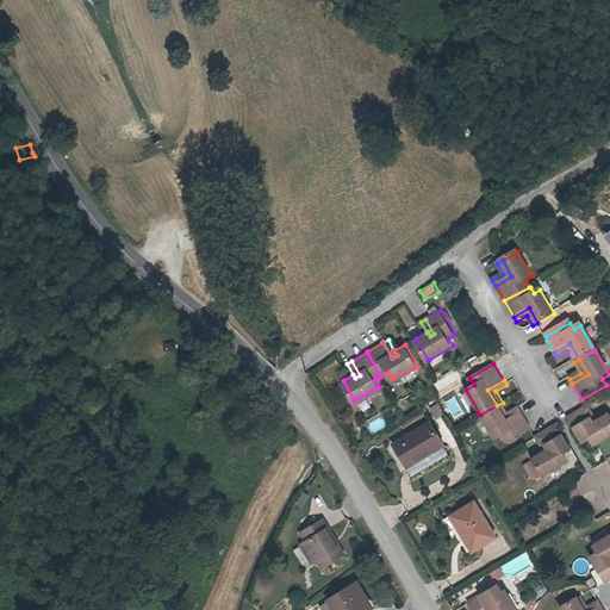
[(503,403),(497,405),(505,419),(521,411),(518,408),(508,412),(503,403)]
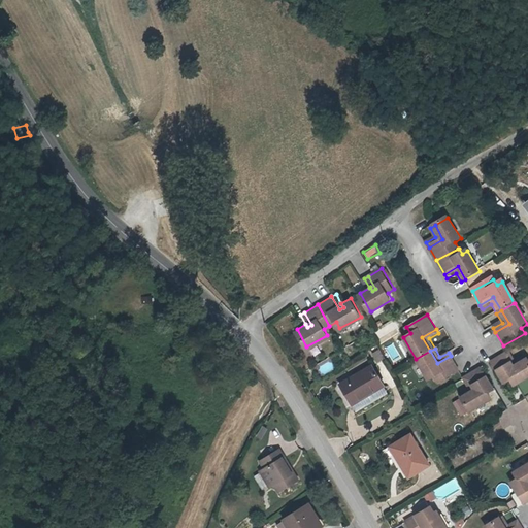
[(458,370),(451,356),(437,363),(430,351),(416,359),(427,380),(434,375),(437,382),(458,370)]
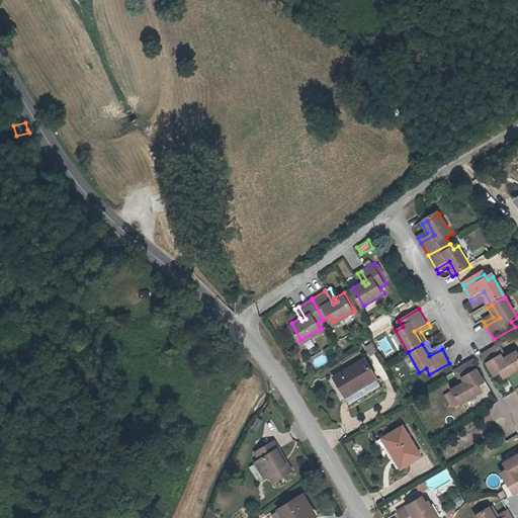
[(499,347),(496,349),(504,362),(517,354),(515,350),(505,356),(499,348),(499,347)]
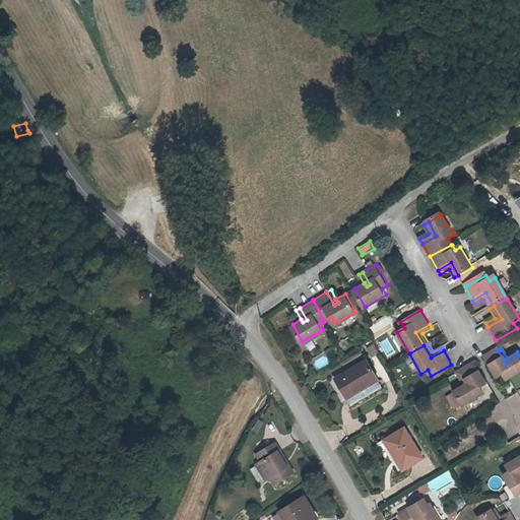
[(519,374),(519,355),(506,364),(498,350),(483,359),(496,379),(503,376),(506,382),(519,374)]
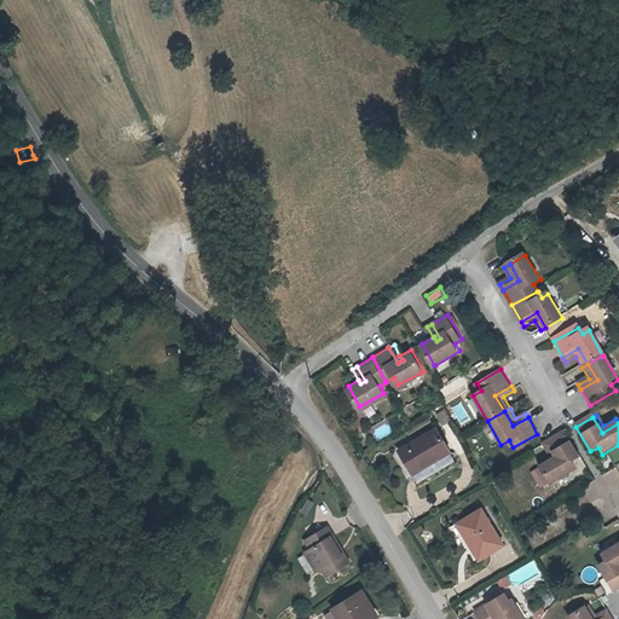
[(410,474),(447,451),(434,428),(397,450),(410,474)]
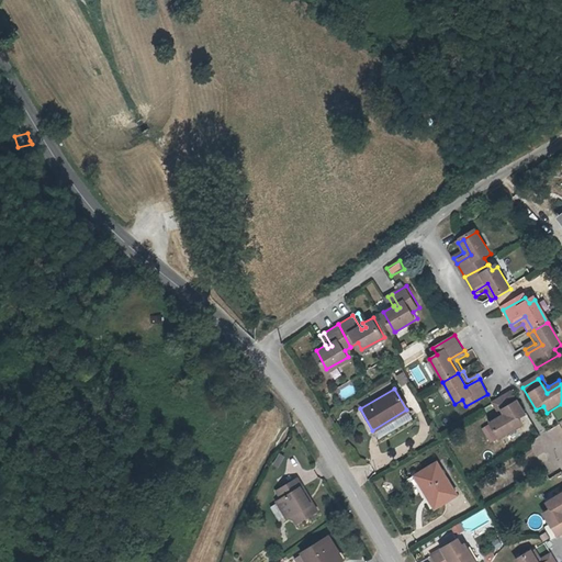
[(505,416),(491,425),(498,439),(521,426),(518,419),(525,416),(512,394),(497,402),(505,416)]
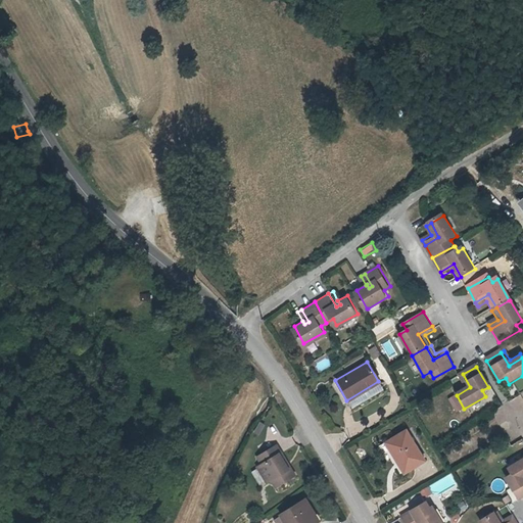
[(454,391),(457,395),(470,387),(463,374),(460,376),(464,385),(454,391)]
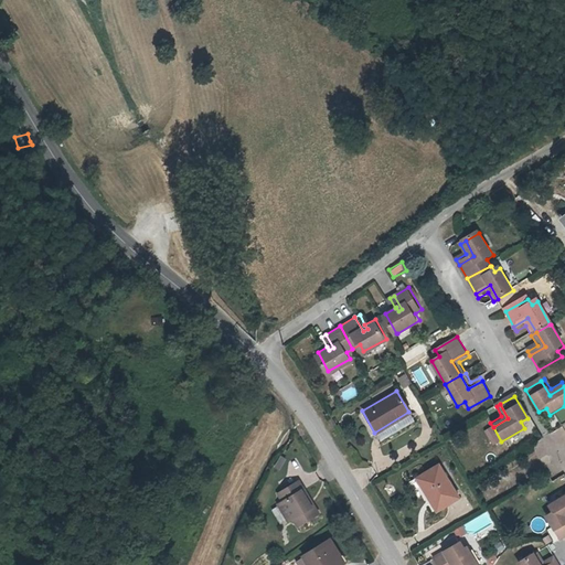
[(414,420),(408,412),(374,433),(380,441),(414,420)]
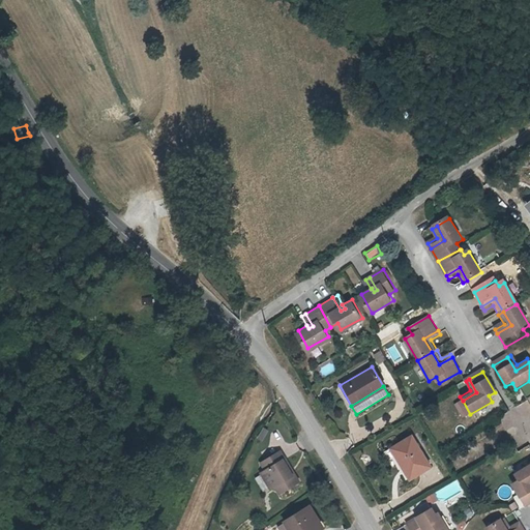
[(262,441),(268,431),(262,428),(257,437),(262,441)]
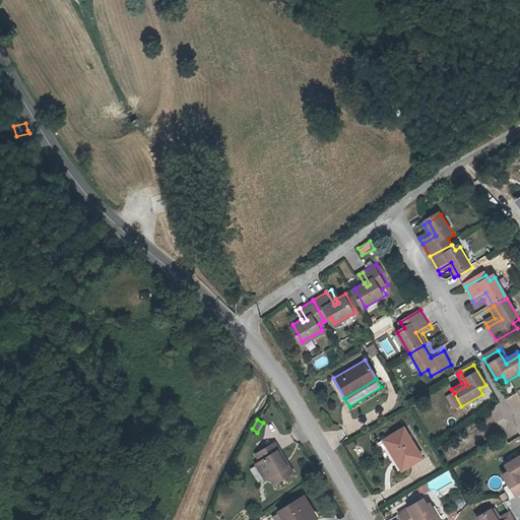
[(421,458),(403,428),(383,440),(401,470),(421,458)]
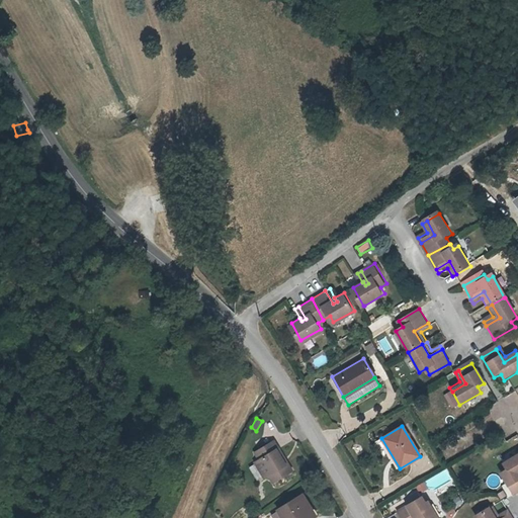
[(258,463),(253,466),(262,480),(267,478),(271,484),(290,472),(286,465),(284,466),(275,452),(276,451),(272,445),(254,456),(258,463)]
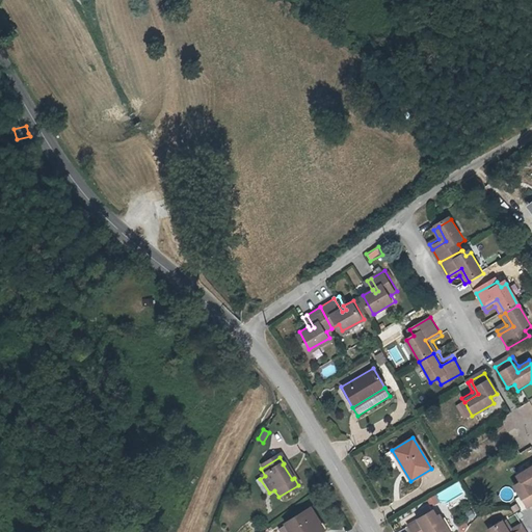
[(526,507),(531,504),(531,467),(516,476),(521,482),(513,486),(526,507)]
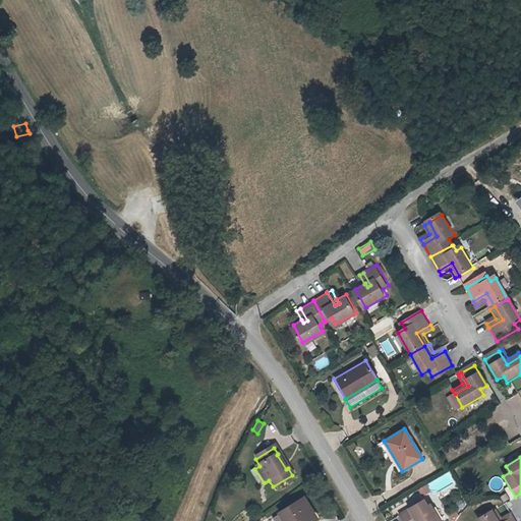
[(430,480),(433,487),(437,486),(438,488),(453,483),(449,473),(430,480)]
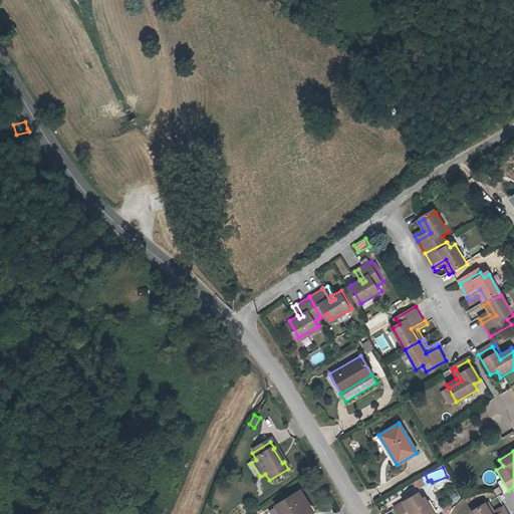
[(452,504),(459,500),(455,492),(448,496),(452,504)]
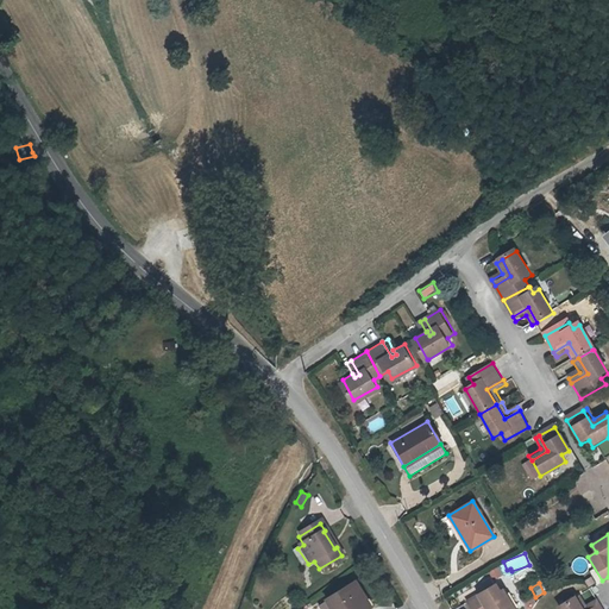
[(327,603),(330,608),(364,608),(368,607),(353,585),(327,603)]
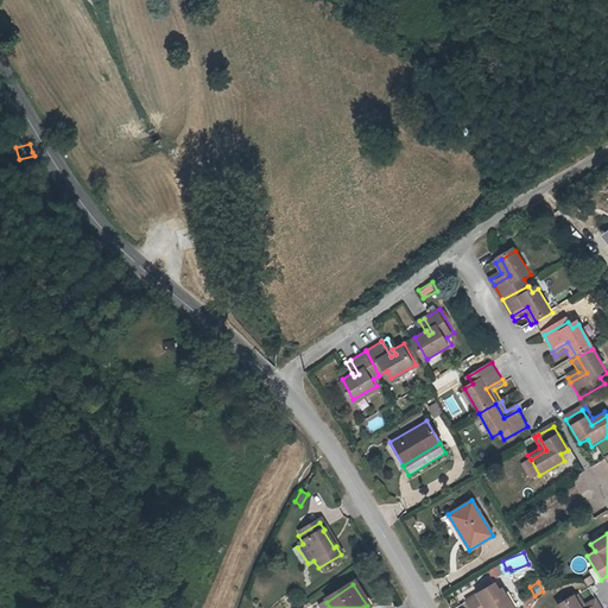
[(487,607),(510,607),(499,589),(494,591),(492,584),(463,601),(467,607),(487,607),(488,607),(487,607)]
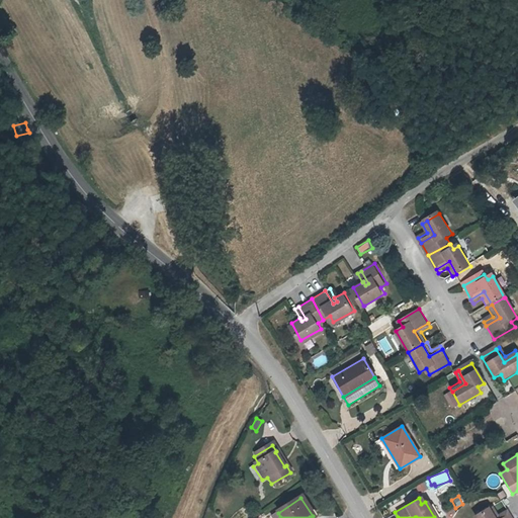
[(492,508),(488,510),(492,517),(504,517),(508,516),(506,512),(497,517),(492,508)]
